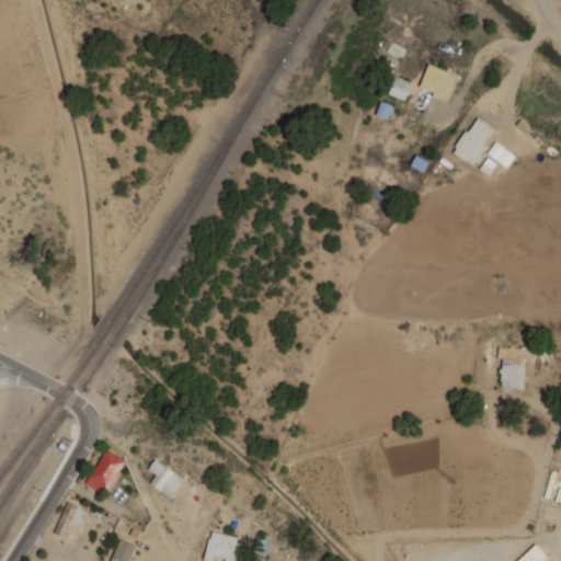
[(448,98),(457,76),(428,64),(419,86),(448,98)]
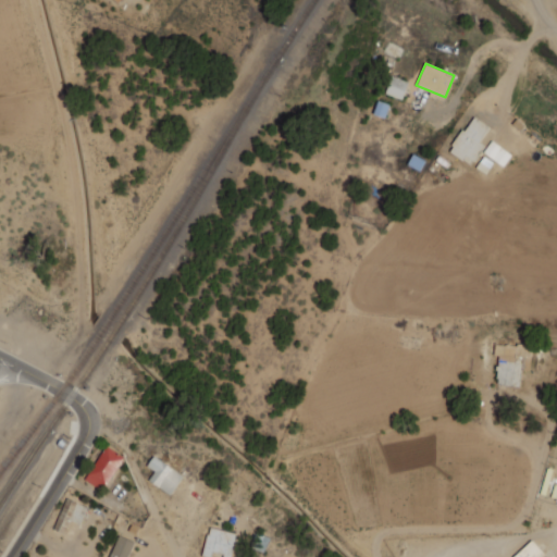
[(408,82),(391,76),(385,94),(403,99),(408,82)]
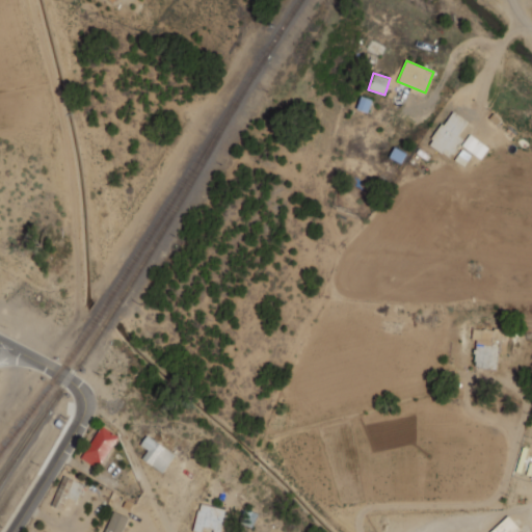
[(368,112),(371,99),(361,96),(356,109),(368,112)]
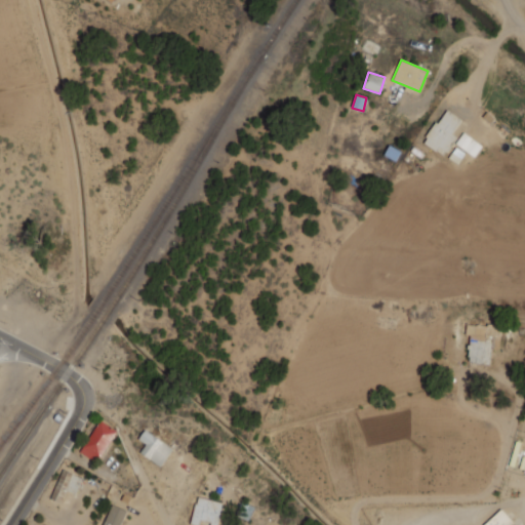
[(456,135),(451,132),(460,120),(446,109),(422,142),(443,155),(456,135)]
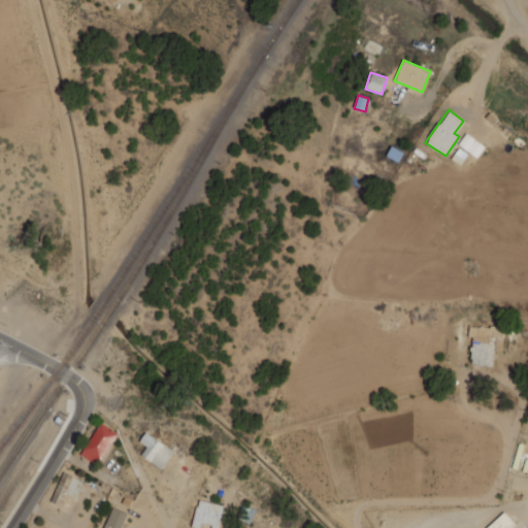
[(485,146),(466,133),(458,144),(476,157),(485,146)]
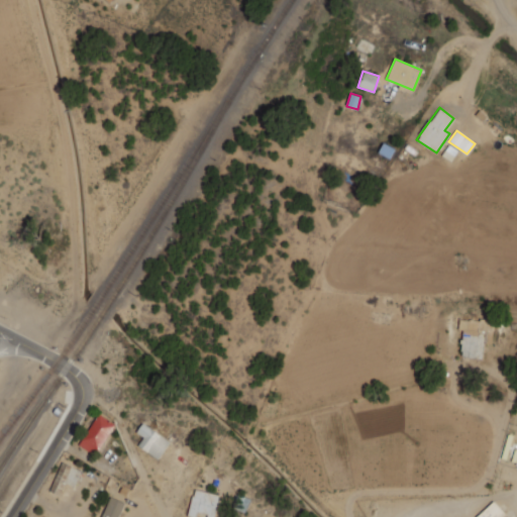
[(457,150),(449,144),(442,154),(450,161),(457,150)]
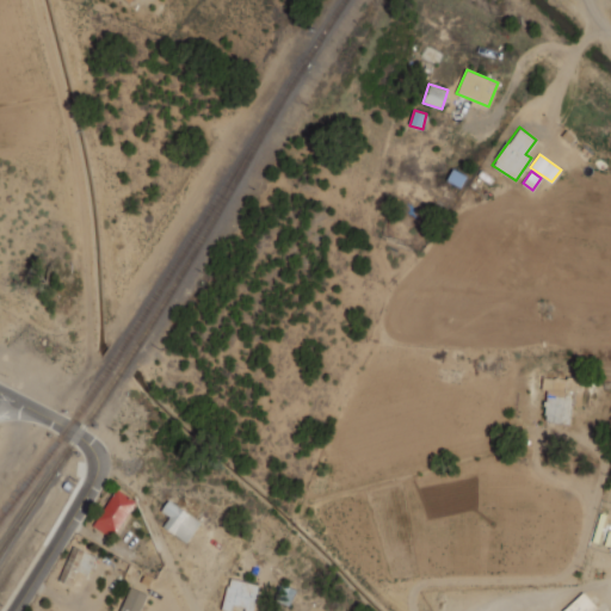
[(569,424),(573,393),(566,392),(567,380),(543,377),(542,389),(548,389),(544,421),(569,424)]
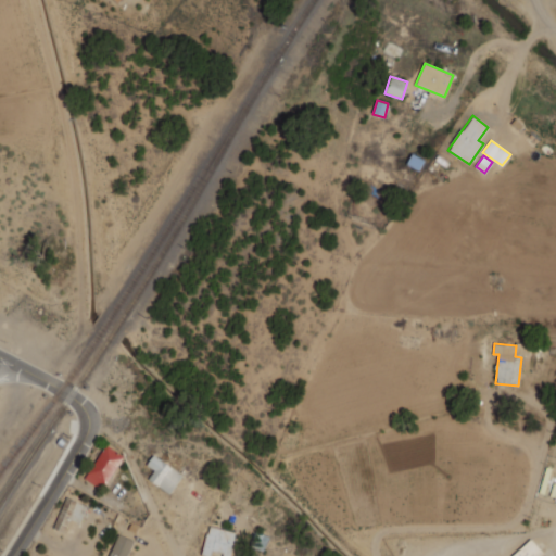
[(102,490),(124,456),(106,444),(84,479),(102,490)]
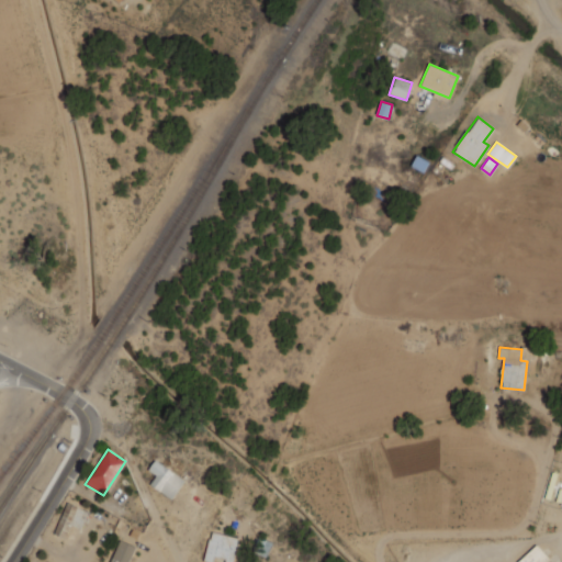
[(148,470),(156,475),(150,484),(171,499),(186,481),(156,459),(148,470)]
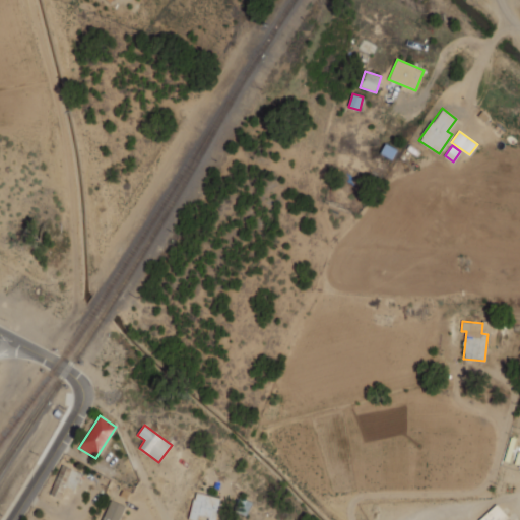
[(81,472),(61,465),(50,494),(61,499),(65,485),(75,489),(81,472)]
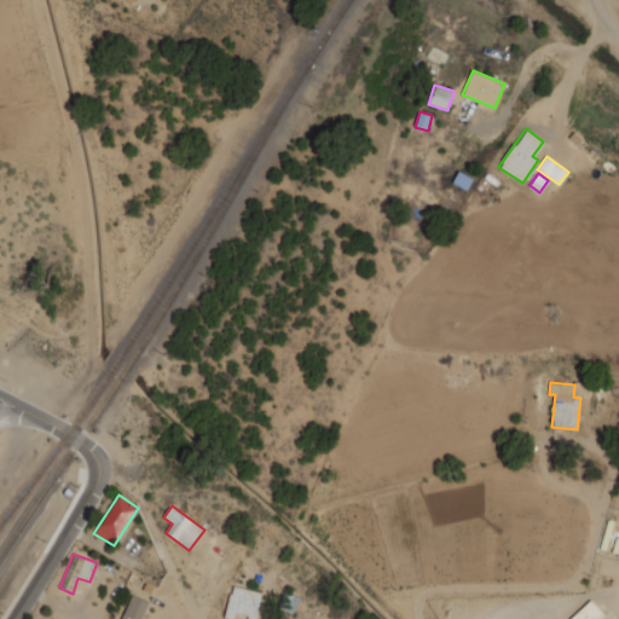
[(256,618),(259,618),(264,591),(230,586),(226,618),(230,618),(236,618),(236,617),(256,618)]
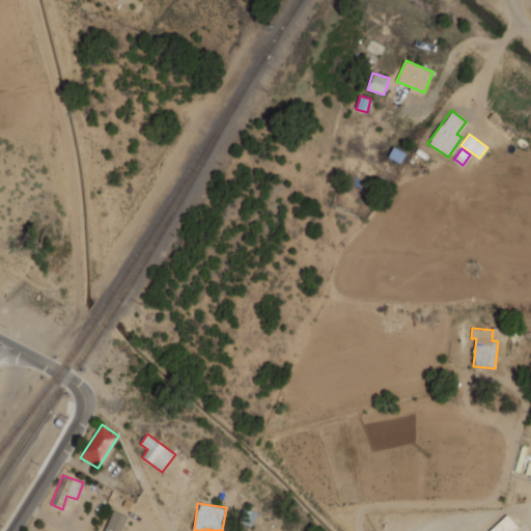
[(121,530),(128,516),(113,509),(104,530),(121,530)]
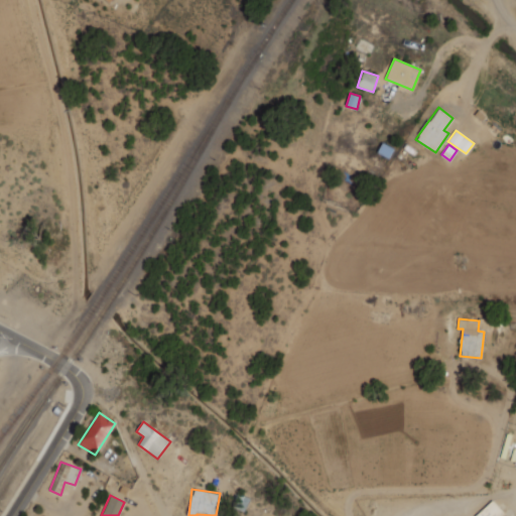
[(500,515),(504,512),(493,500),(475,515),(500,515)]
